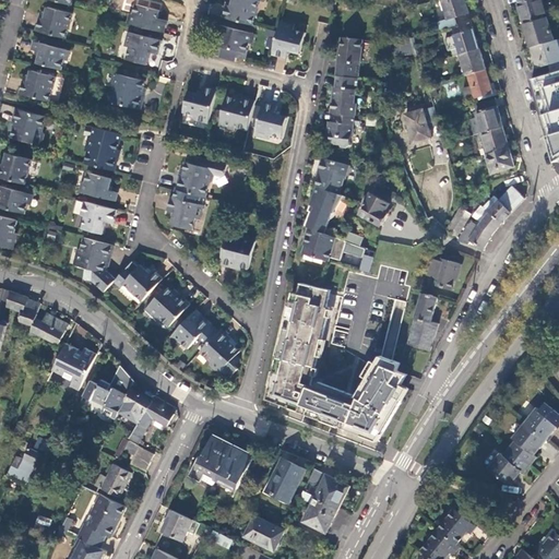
[(229,7),(225,20),(254,26),(261,1),(254,0),(235,0),(234,8),(229,7)]
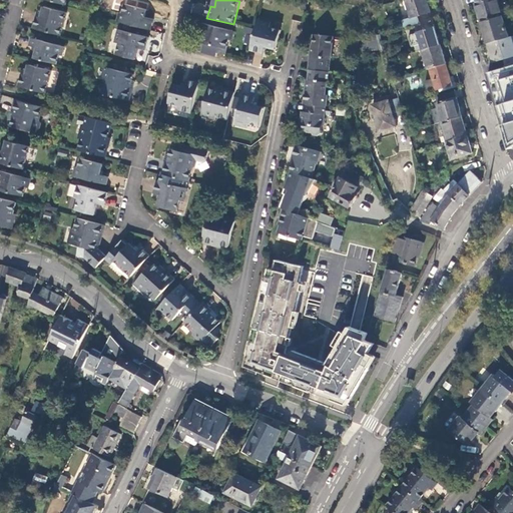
[(432,12),(428,0),(406,0),(412,18),(432,12)]
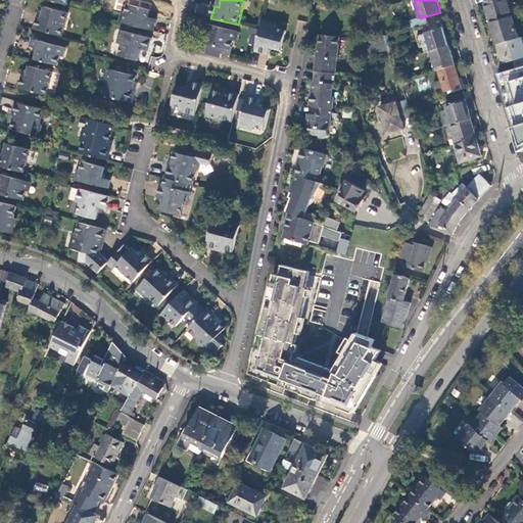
[(485,0),(486,3),(485,3),(490,22),(512,16),(513,16),(508,0),(485,0)]
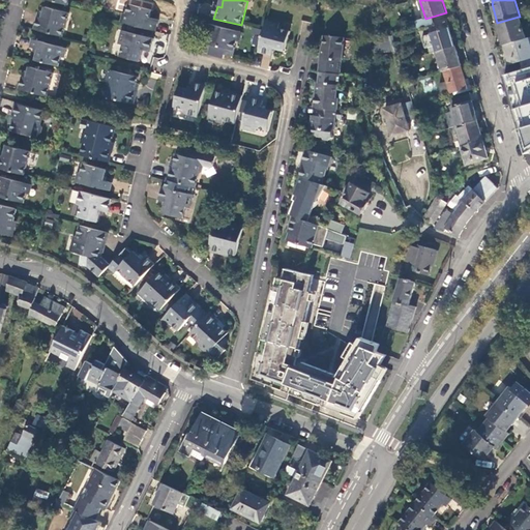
[(200,4),(199,11),(209,13),(210,5),(200,4)]
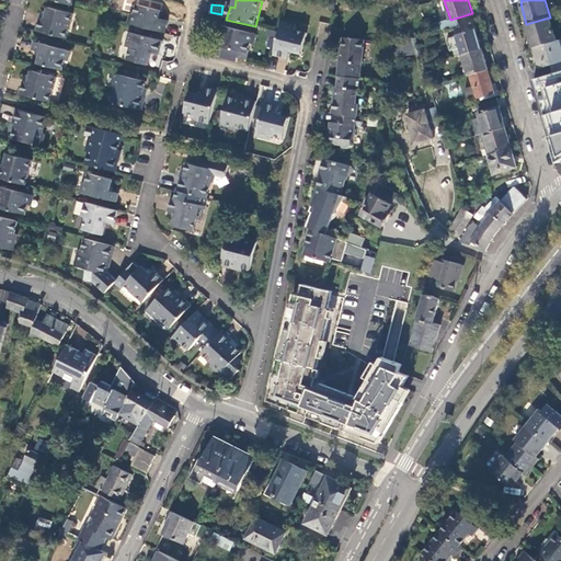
[(133,26),(165,34),(168,26),(159,23),(160,20),(162,12),(138,6),(136,15),(133,26)]
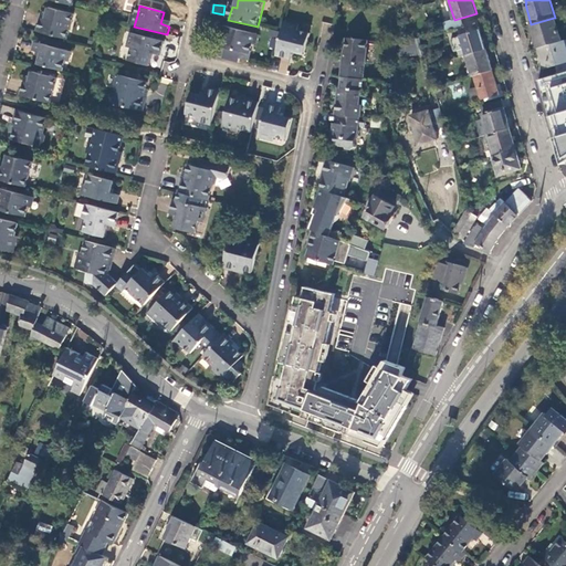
[(42,19),(39,33),(67,40),(74,16),(50,9),(48,21),(42,19)]
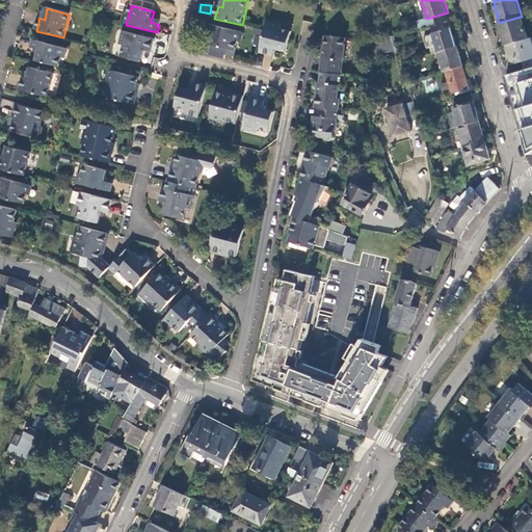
[(527,40),(521,17),(499,23),(506,46),(527,40)]
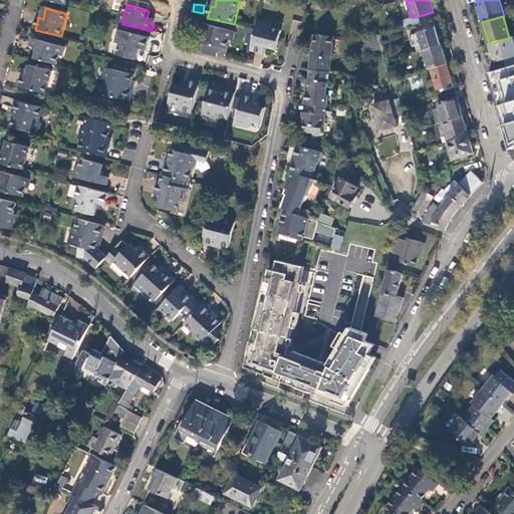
[(443,44),(435,20),(417,25),(420,34),(423,44),(424,50),(443,44)]
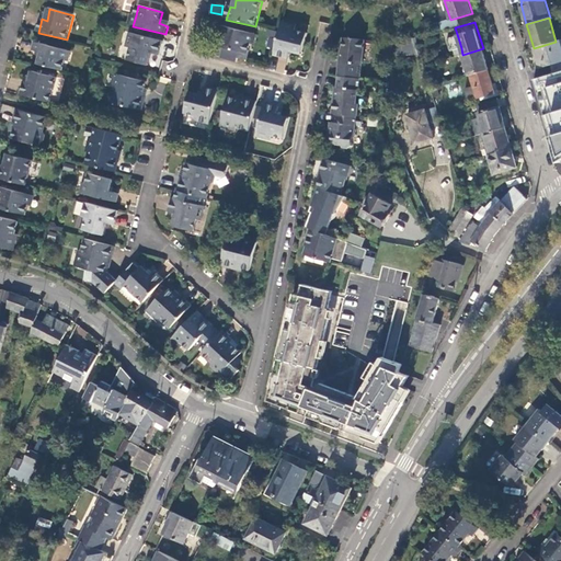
[(297,27),(283,23),(275,56),(289,59),(290,53),(302,55),(308,34),(296,31),(297,27)]
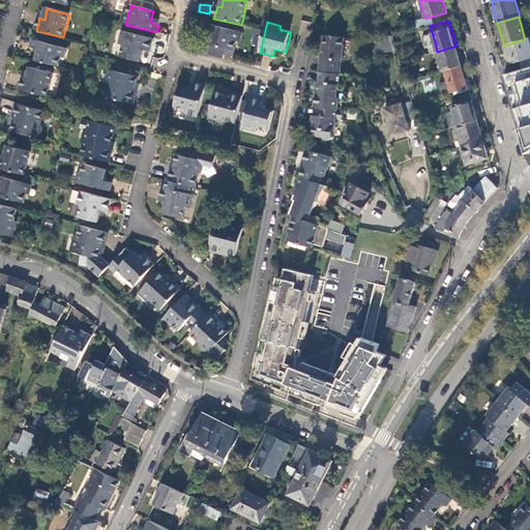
[(209,25),(207,33),(215,35),(214,38),(212,46),(235,52),(238,42),(240,33),(209,25)]
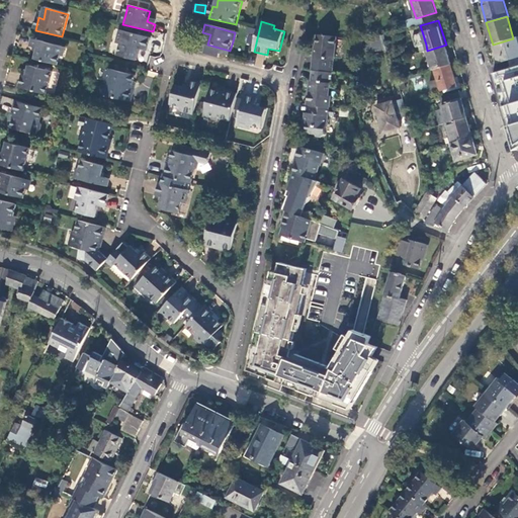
[(118,56),(137,61),(141,50),(148,52),(151,38),(121,31),(117,45),(121,46),(118,56)]
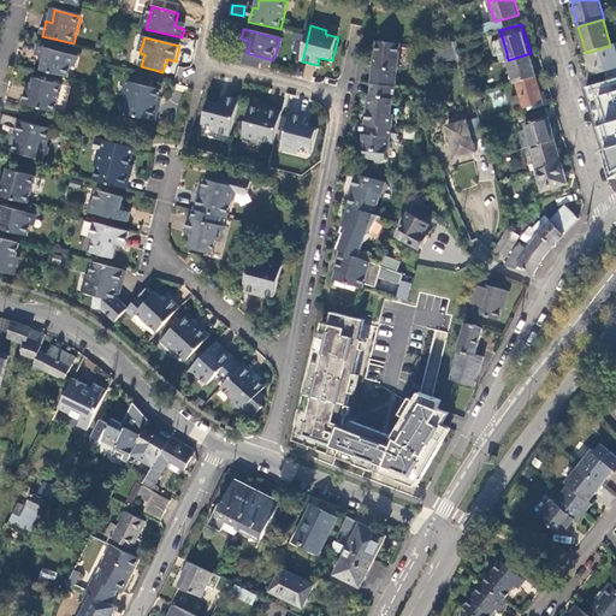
[(401,45),(377,41),(374,64),(373,64),(369,82),(372,82),(397,86),(401,45)]
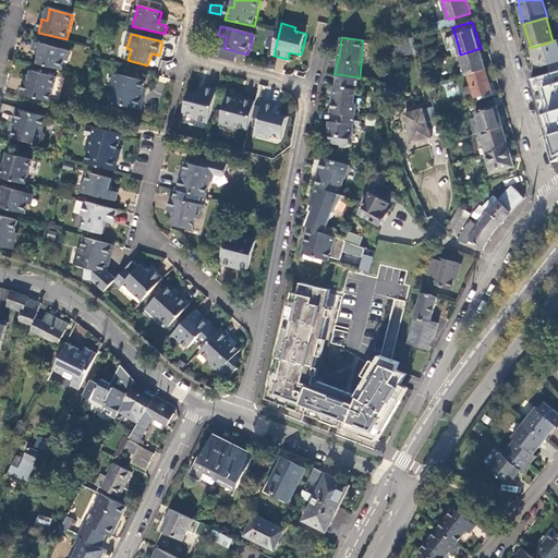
[(459,48),(456,37),(448,39),(451,49),(459,48)]
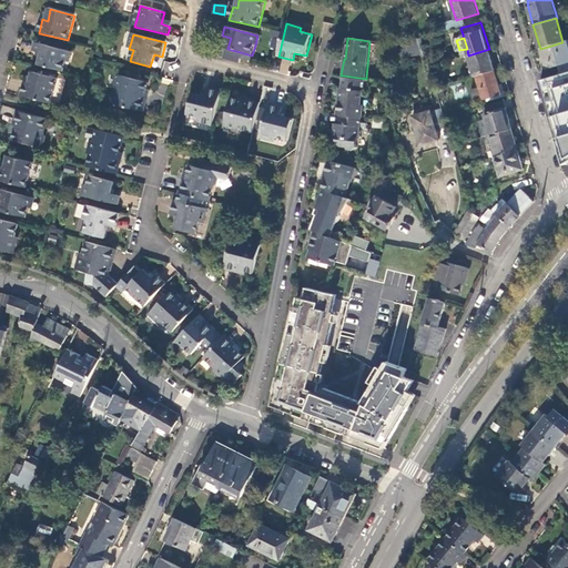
[(567,40),(563,42),(540,49),(546,69),(558,67),(560,74),(567,72),(567,40)]
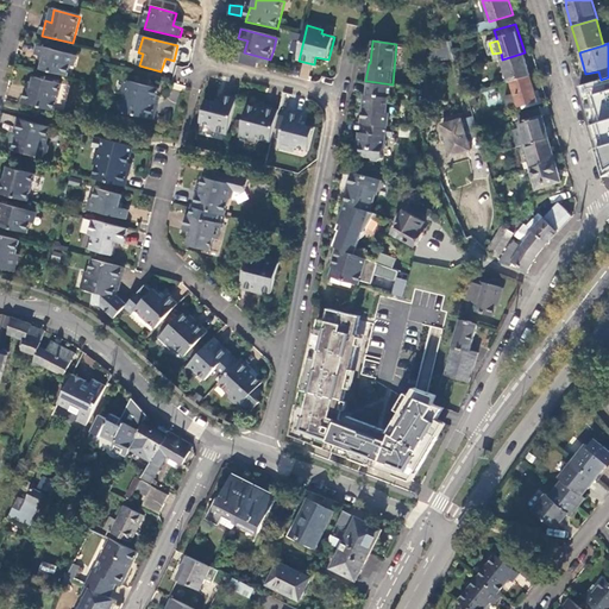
[(46,58),(43,71),(68,77),(71,67),(74,56),(39,46),(37,56),(46,58)]
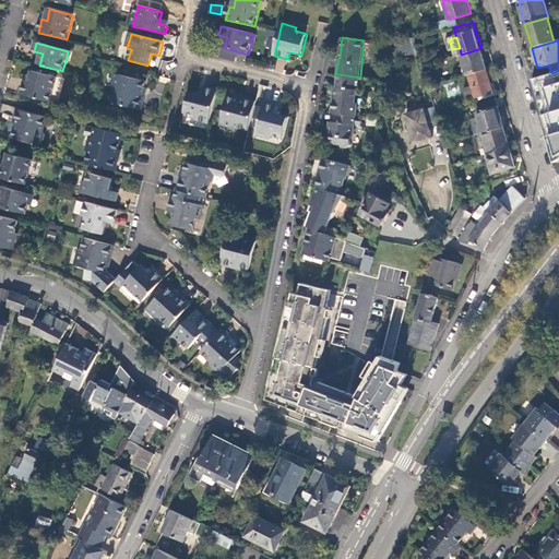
[(461,55),(460,48),(452,49),(454,57),(461,55)]
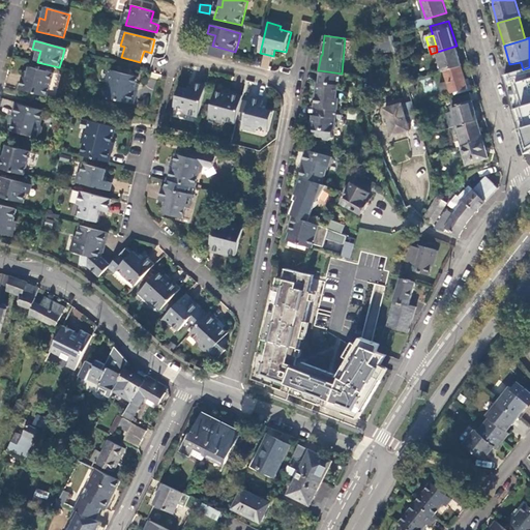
[(462,66),(457,46),(437,52),(443,71),(445,71),(451,69),(462,66)]
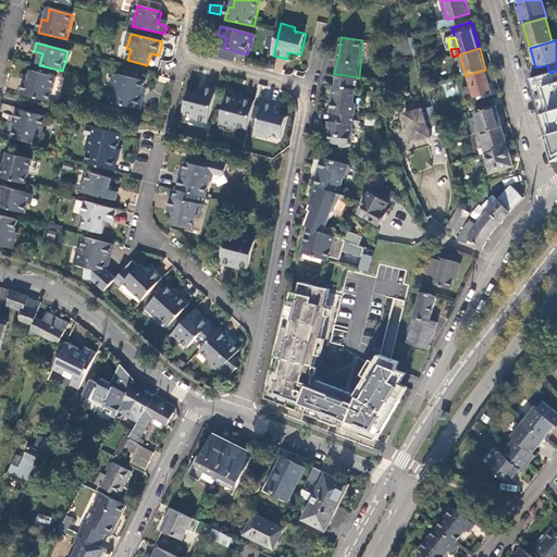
[(556,71),(549,73),(531,79),(555,160),(556,159),(556,71)]
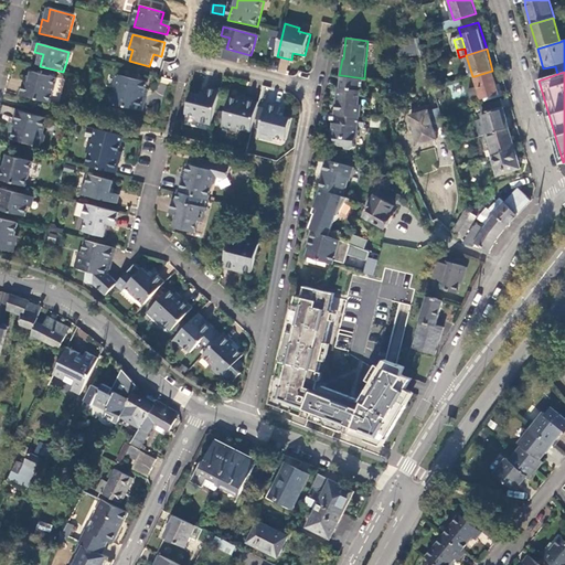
[(25,83),(22,96),(51,104),(57,80),(33,73),(30,84),(25,83)]
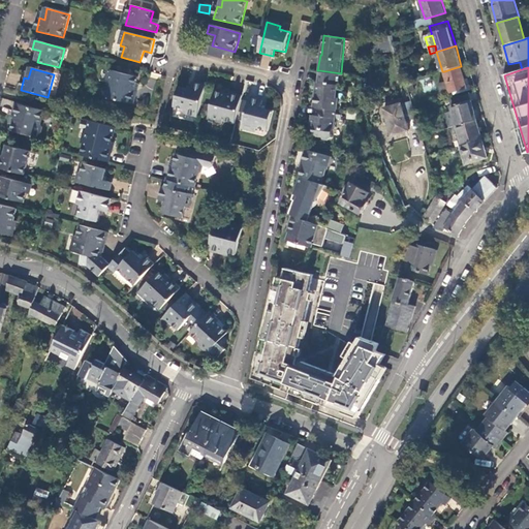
[(315,82),(312,106),(316,106),(337,110),(338,98),(335,97),(337,85),(339,85),(341,73),(319,70),(318,82),(315,82)]
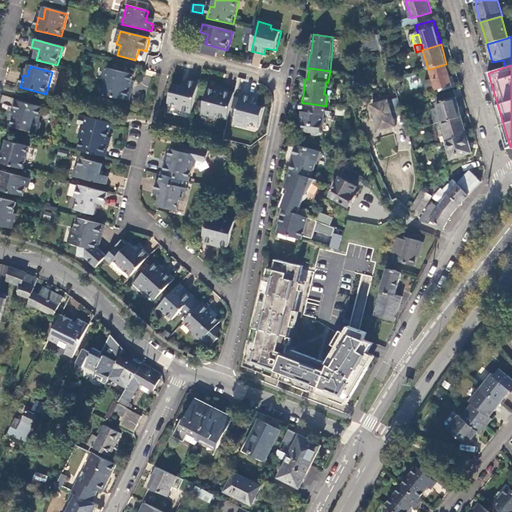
[(131,88),(133,81),(134,75),(110,69),(109,71),(105,73),(104,78),(106,82),(103,95),(130,102),(133,89),(131,88)]
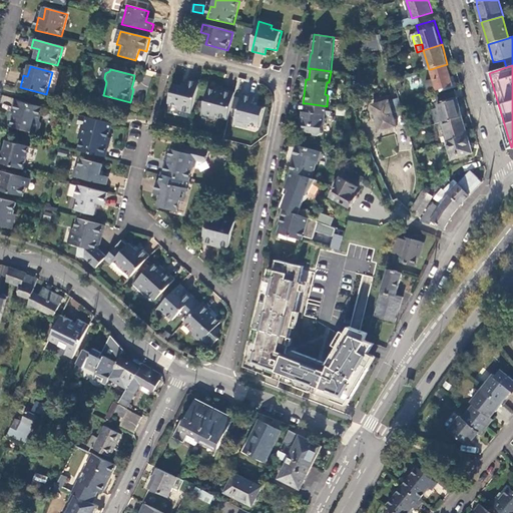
[(192,114),(200,84),(187,81),(185,88),(174,85),(169,104),(180,106),(179,111),(192,114)]
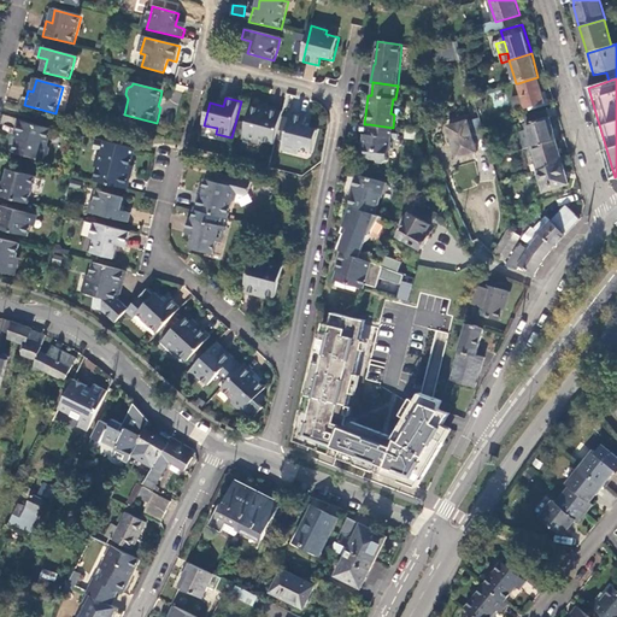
[(276,145),(283,112),(269,109),(268,111),(252,107),(245,137),(263,142),(276,145)]
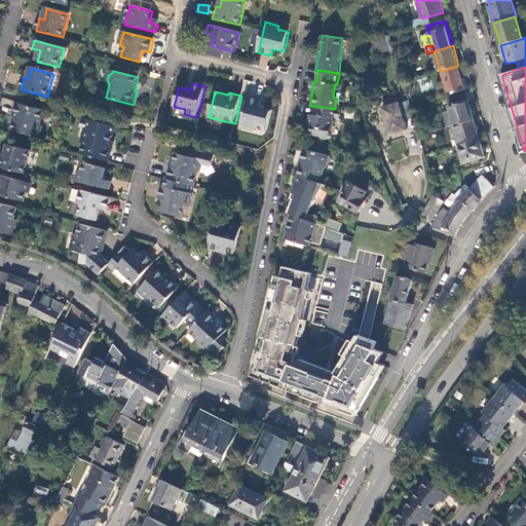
[(467,95),(448,100),(451,111),(455,125),(475,119),(467,95)]
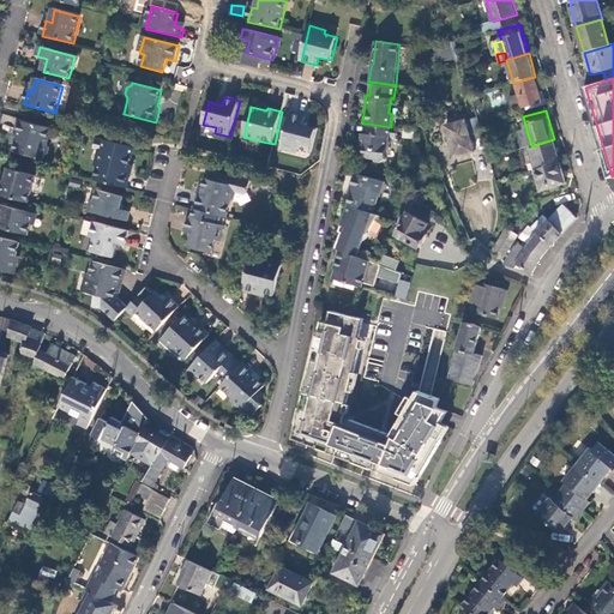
[(282,150),(298,154),(299,150),(312,152),(318,130),(305,126),(307,118),(292,114),(282,150)]
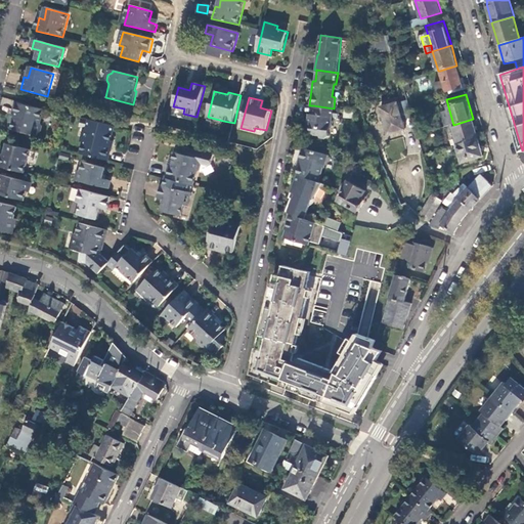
[(382,106),(389,133),(406,128),(398,102),(382,106)]
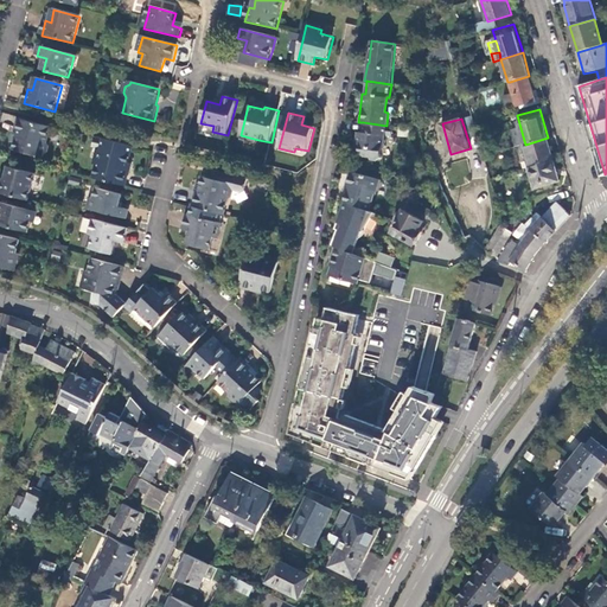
[(48,144),(51,128),(19,120),(16,134),(19,135),(16,144),(14,151),(44,158),(44,155),(48,154),(49,147),(48,144)]
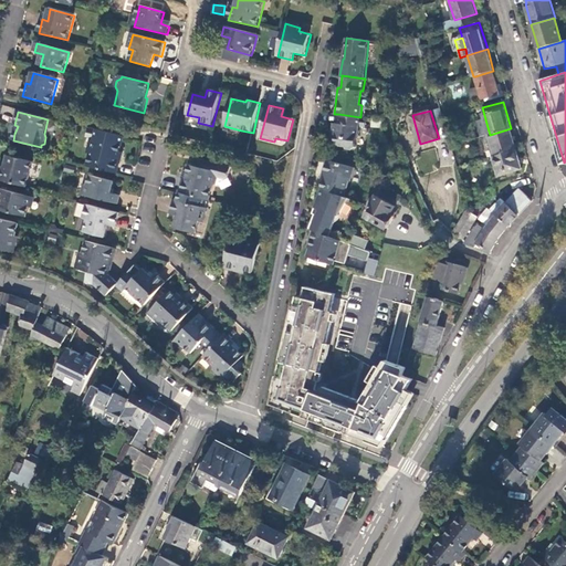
[(365,128),(366,117),(360,117),(338,114),(337,124),(334,124),(333,135),(336,136),(335,145),(342,146),(344,149),(352,150),(355,147),(356,138),(357,138),(359,127),(365,128)]
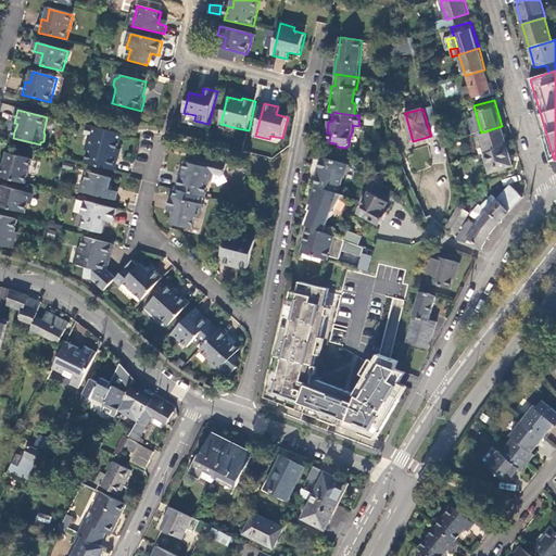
[(469,118),(474,135),(479,133),(481,133),(477,117),(469,118)]
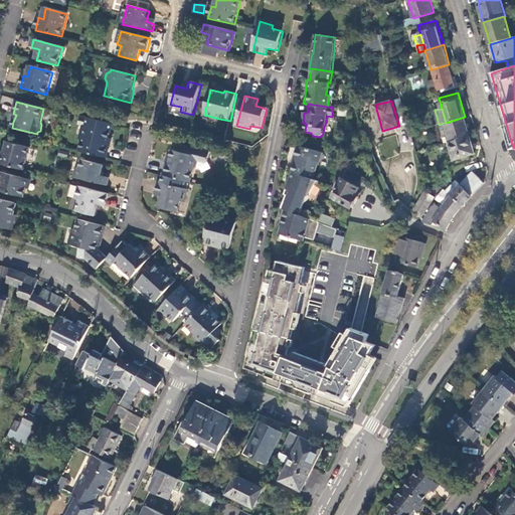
[(111,133),(113,125),(100,122),(81,117),(80,123),(79,124),(84,126),(88,126),(82,141),(79,152),(107,159),(111,146),(108,145),(112,133),(111,133)]
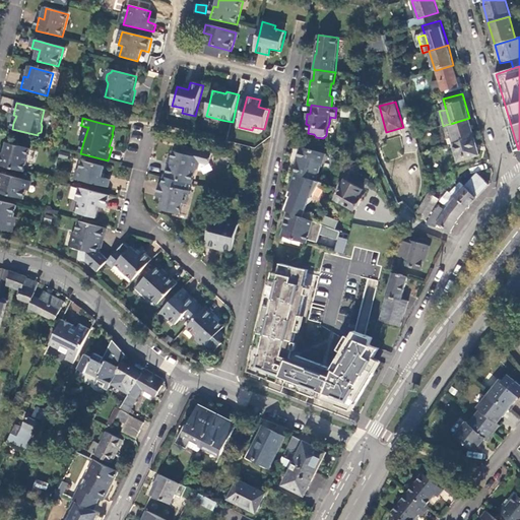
[(449,139),(450,145),(453,144),(475,137),(469,118),(450,124),(448,124),(452,138),(449,139)]
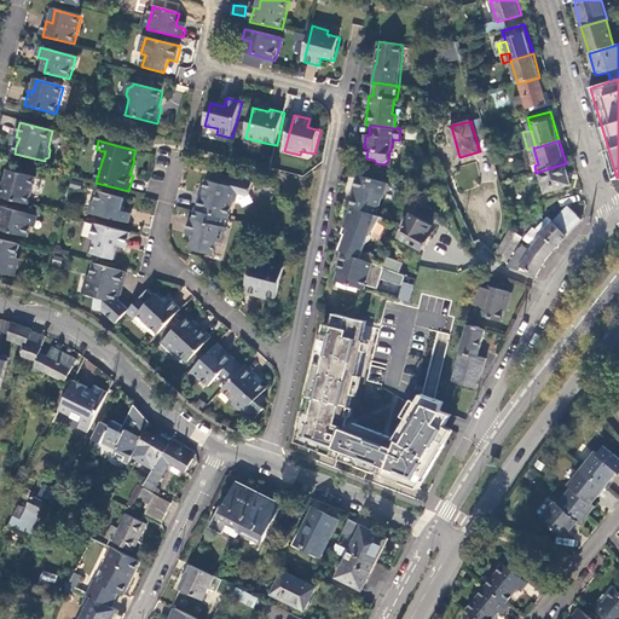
[(572,185),(566,163),(539,172),(545,192),(572,185)]
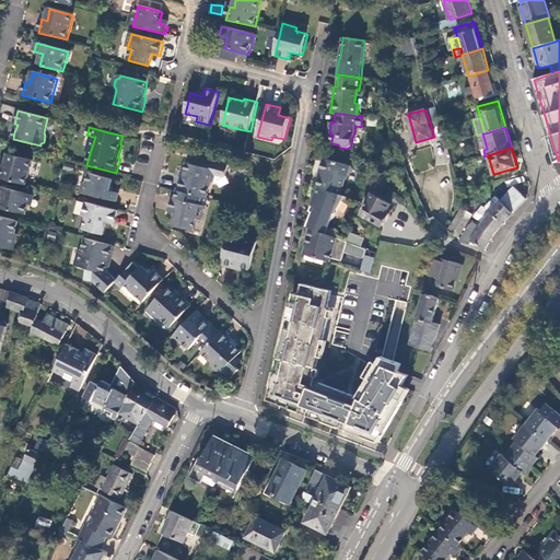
[(0,165),(0,166),(0,179),(26,186),(33,161),(9,154),(6,166),(0,165)]
